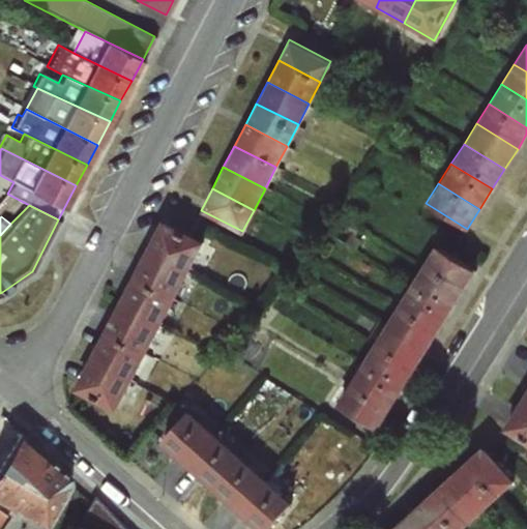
[(204,242),(160,219),(146,247),(188,270),(204,242)]
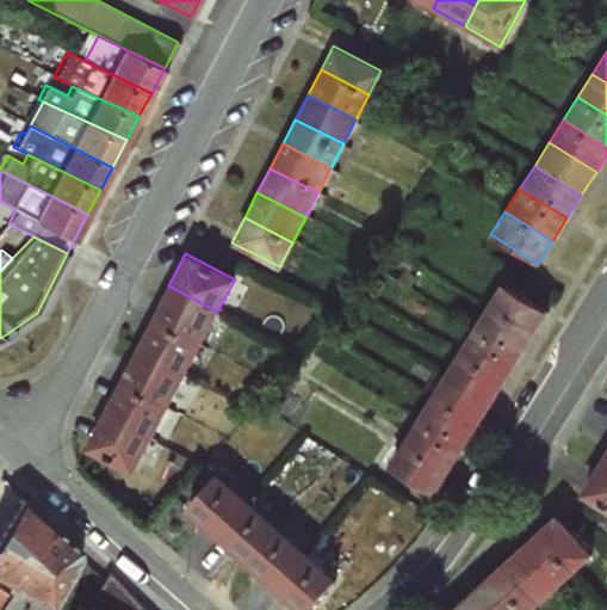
[(533,334),(547,310),(500,282),(485,306),(533,334)]
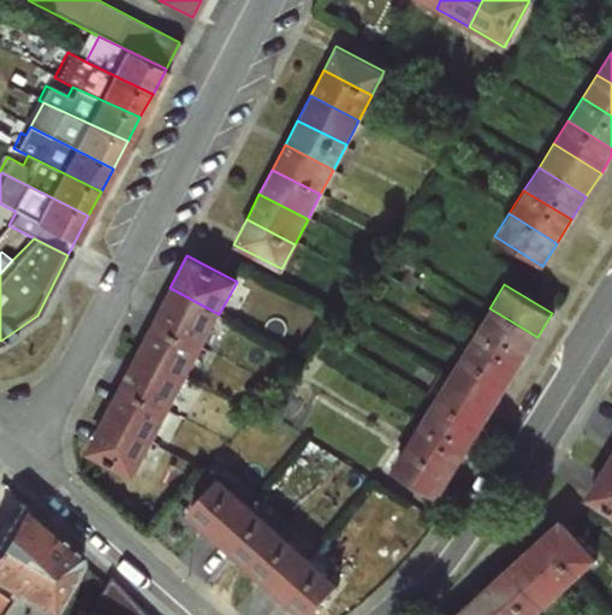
[(219,314),(170,288),(153,320),(202,347),(219,314)]
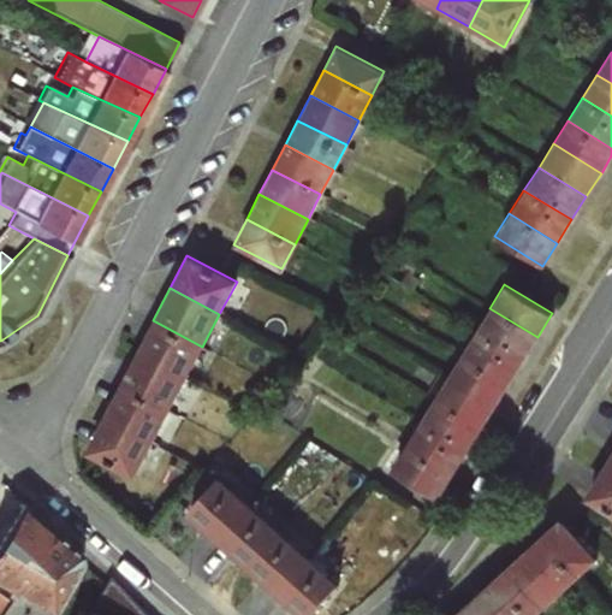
[(523,360),(538,337),(489,308),(475,331),(523,360)]
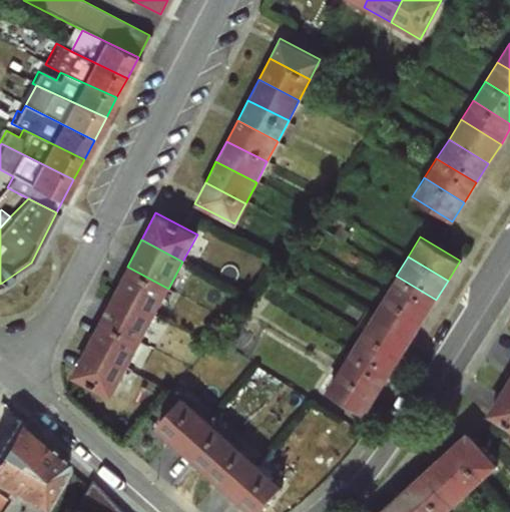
[(168,289),(127,267),(113,293),(154,316),(168,289)]
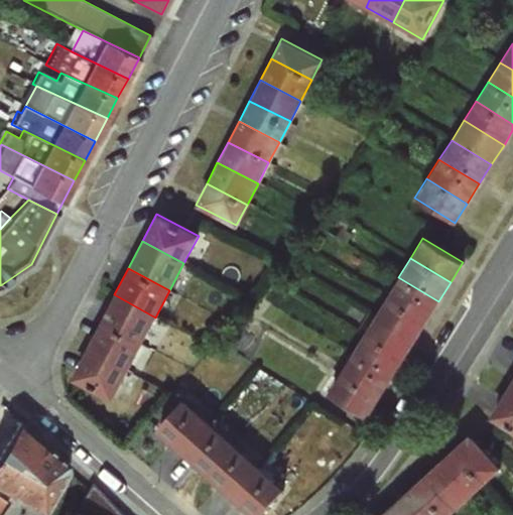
[(426,320),(438,301),(398,277),(387,296),(426,320)]
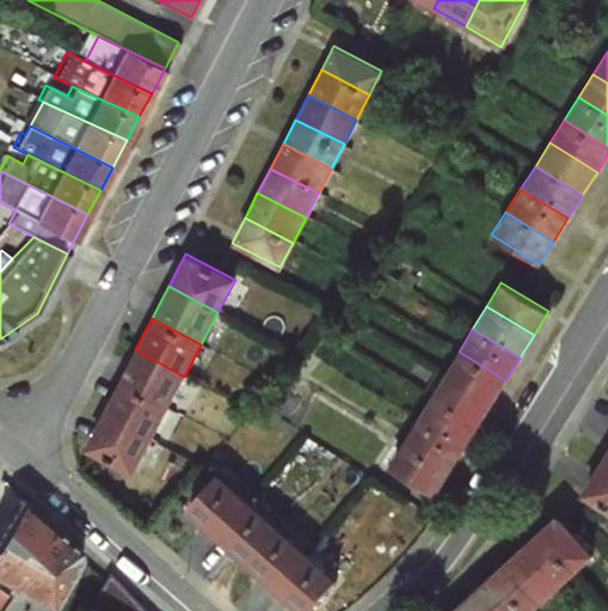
[(184,377),(135,349),(120,380),(167,408),(184,377)]
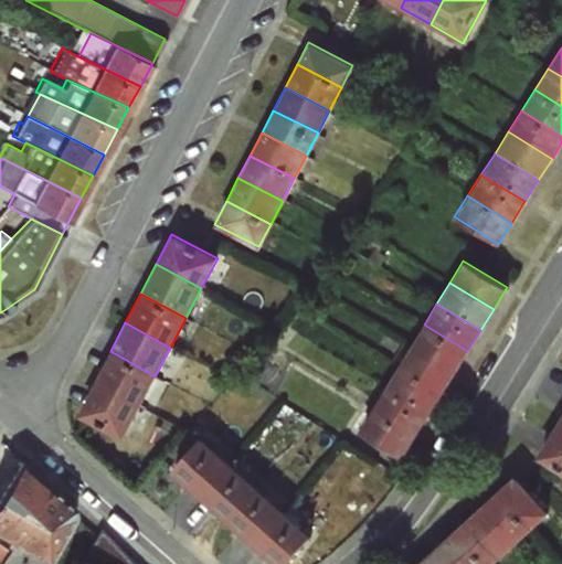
[(454,373),(467,351),(424,325),(411,346),(454,373)]
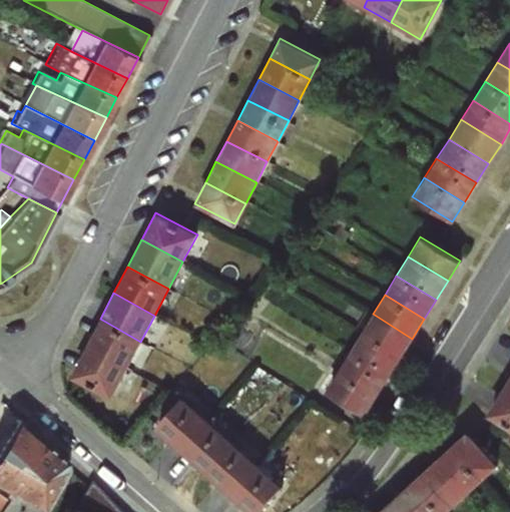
[(400,358),(412,339),(373,314),(361,334),(400,358)]
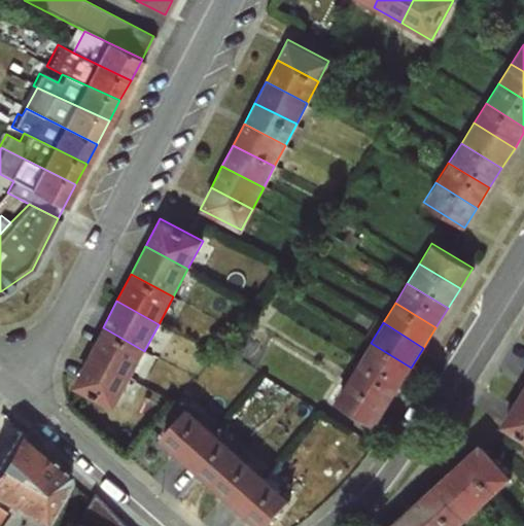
[(144,351),(103,327),(89,355),(130,379),(144,351)]
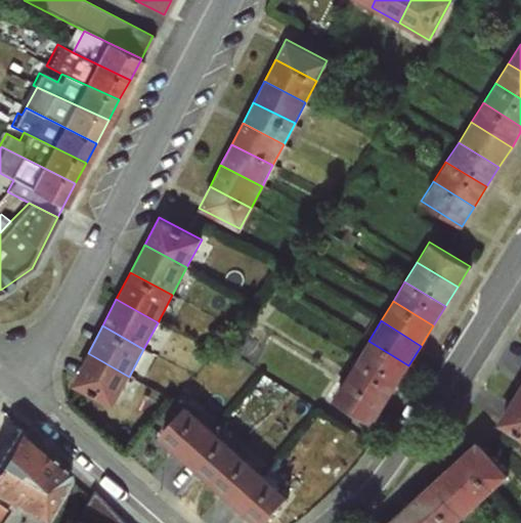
[(397,385),(408,365),(368,341),(356,360),(397,385)]
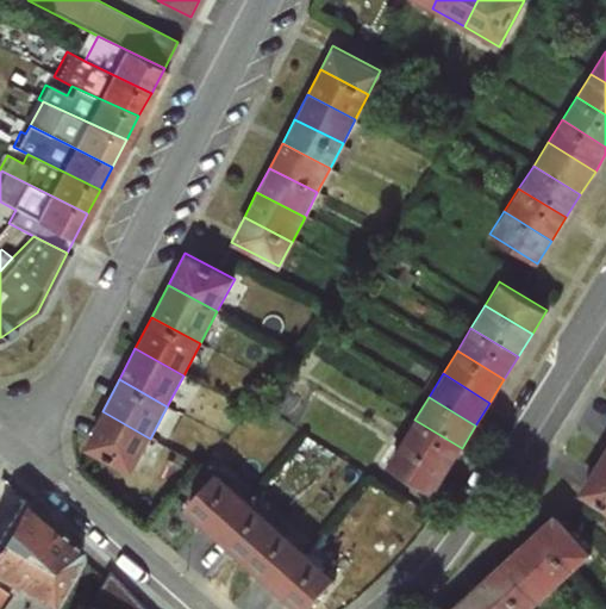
[(150,439),(102,411),(83,448),(132,473),(150,439)]
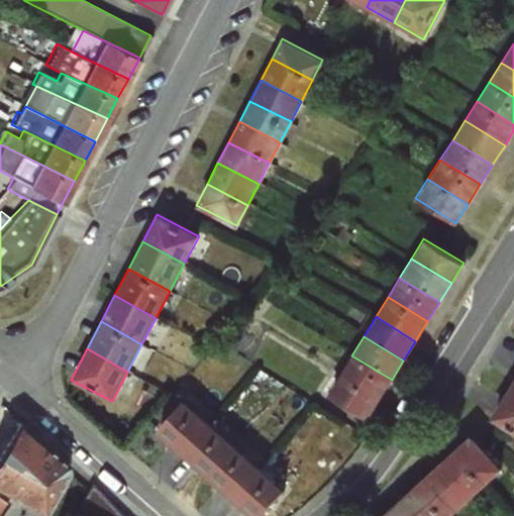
[(380,399),(392,380),(351,355),(339,375),(380,399)]
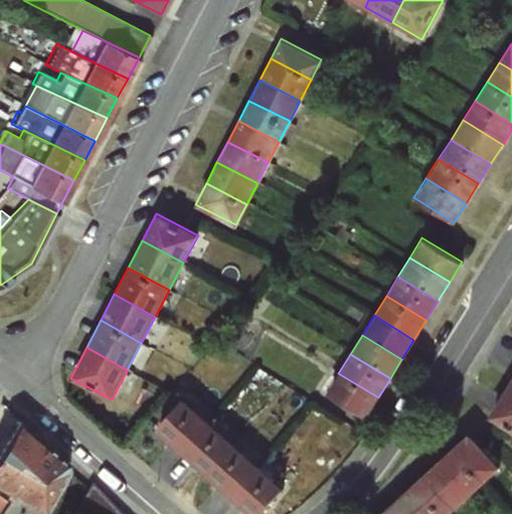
[(366,417),(378,397),(338,373),(326,393),(366,417)]
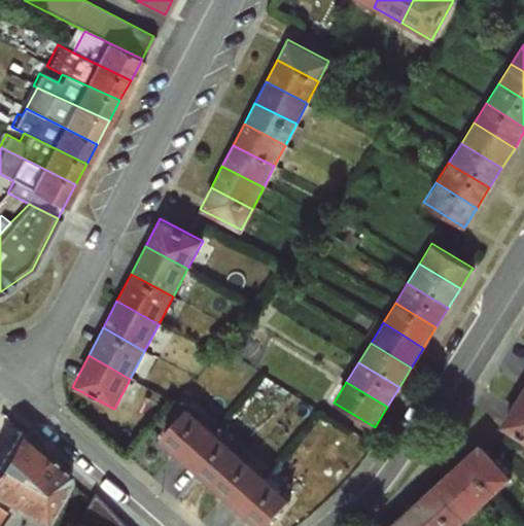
[(523,383),(515,398),(523,405),(523,383)]
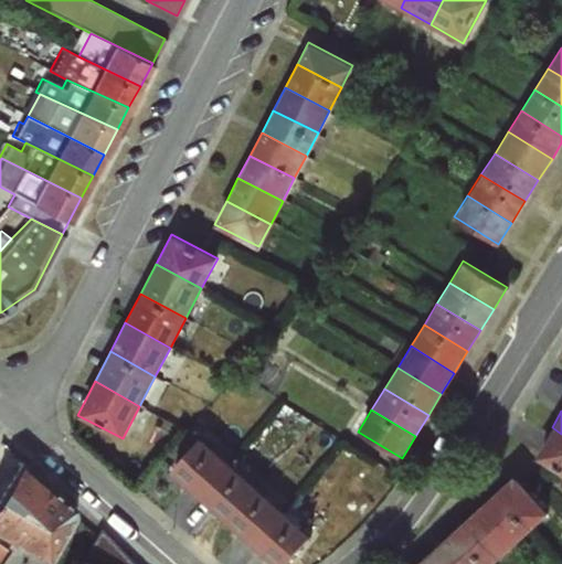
[(561,434),(552,427),(533,456),(561,474),(561,434)]
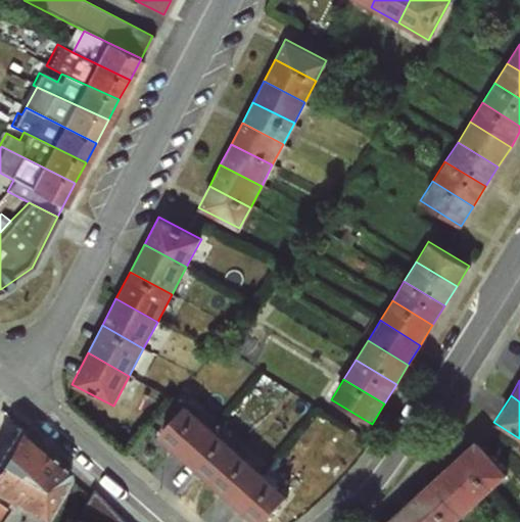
[(184,459),(210,427),(184,404),(156,435),(184,459)]
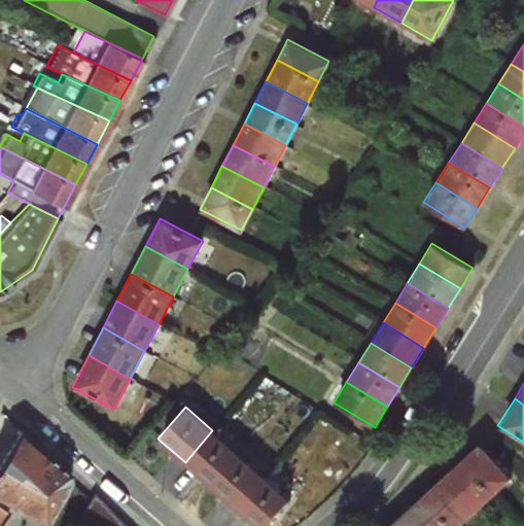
[(0,499),(2,500),(36,445),(18,429),(0,457),(0,499)]
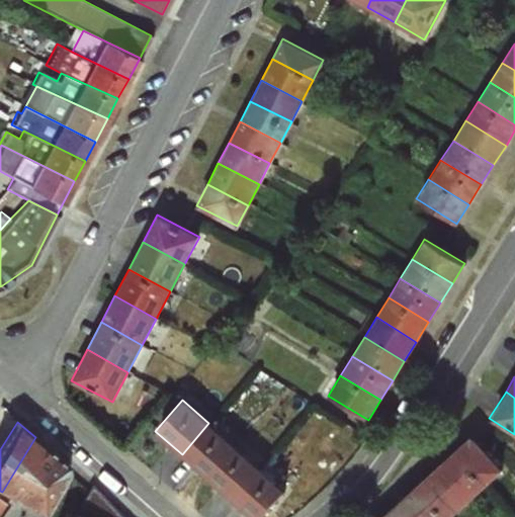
[(205,477),(232,443),(208,423),(182,454),(205,477)]
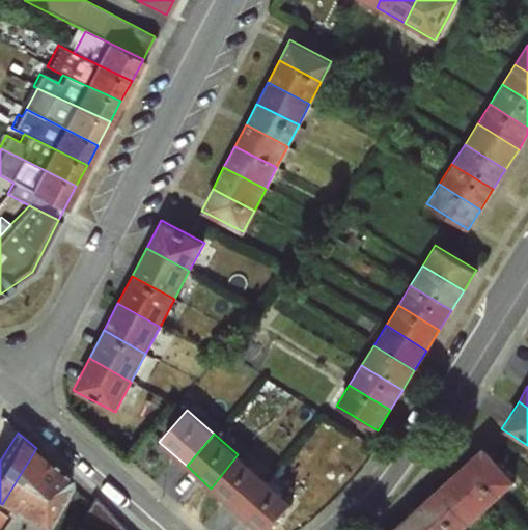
[(516,480),(483,446),(466,462),(497,497),(516,480)]
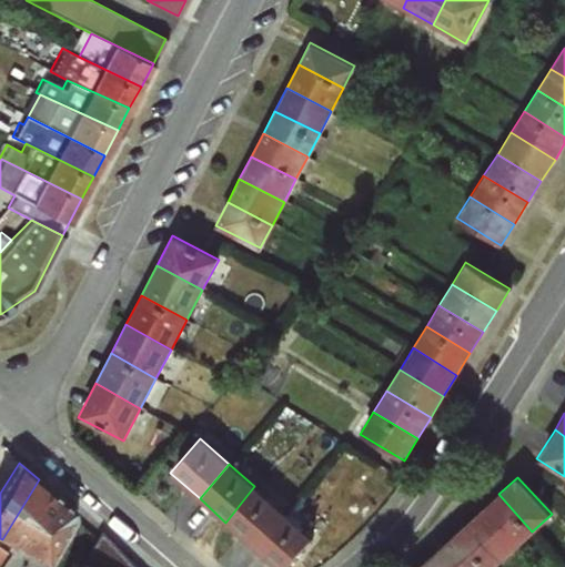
[(59,496),(39,479),(2,539),(24,552),(59,496)]
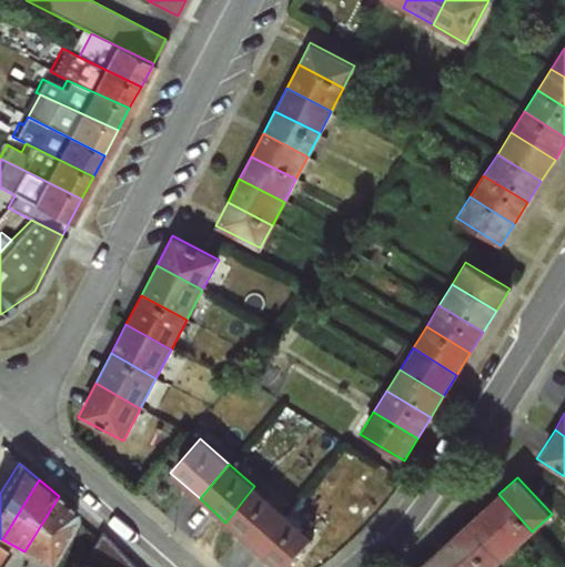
[(253,547),(282,512),(254,486),(225,523),(253,547)]
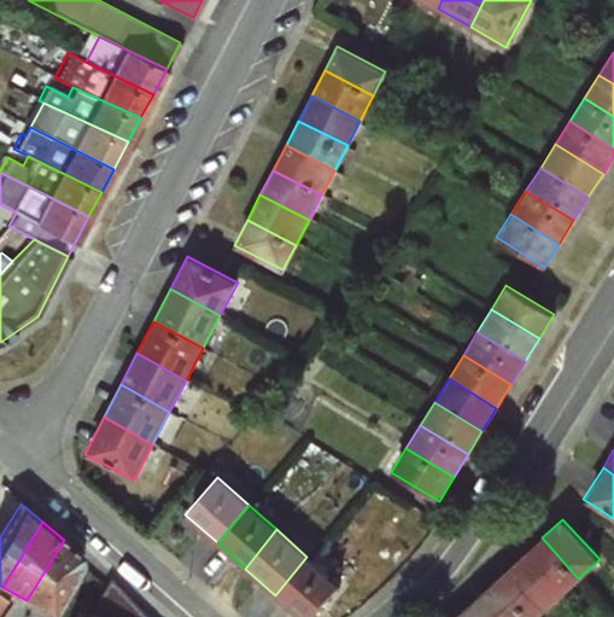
[(578,578),(542,537),(521,557),(557,597),(578,578)]
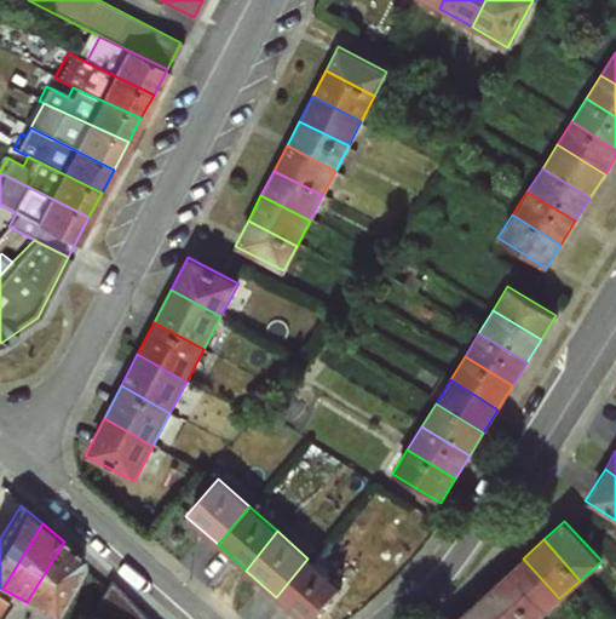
[(79,555),(64,542),(27,602),(52,617),(81,563),(79,555)]
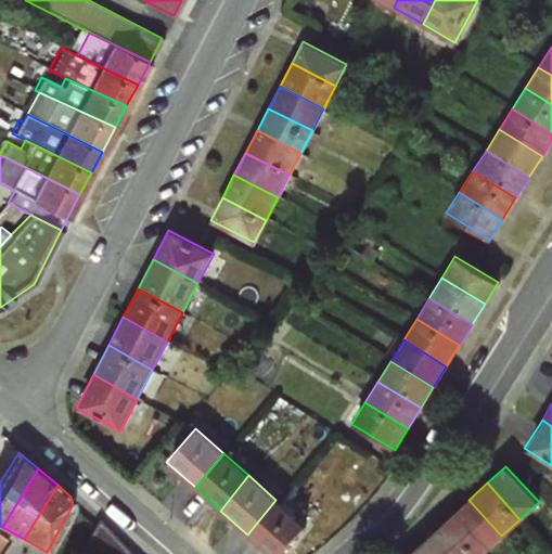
[(276,500),(247,535),(269,553),(277,553),(304,525),(276,500)]
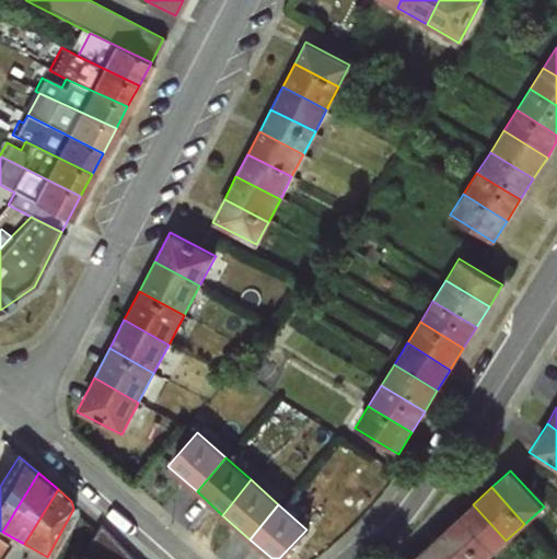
[(506,540),(473,504),(454,522),(487,558),(506,540)]
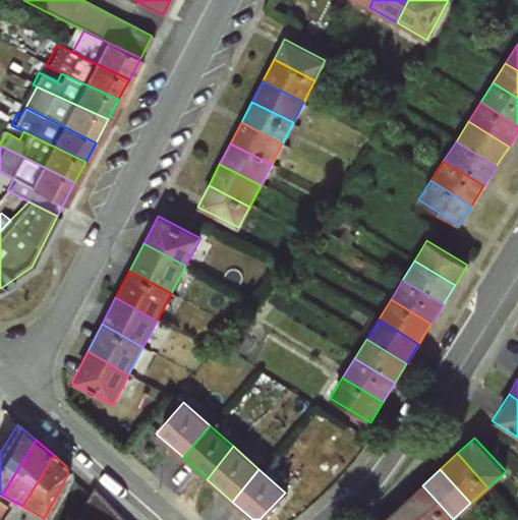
[(451,519),(453,519),(422,485),(404,501),(421,519),(451,519)]
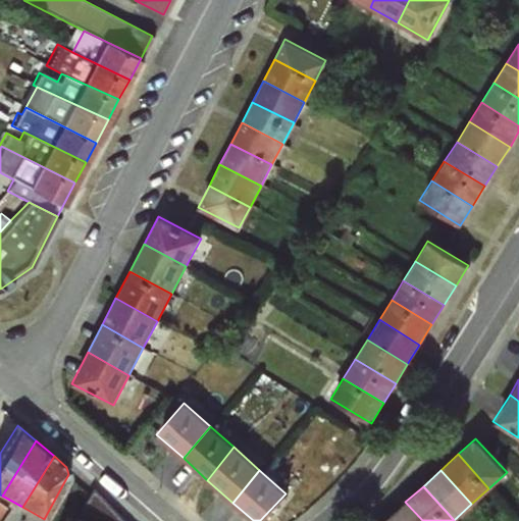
[(422,520),(405,502),(387,518),(390,520),(422,520)]
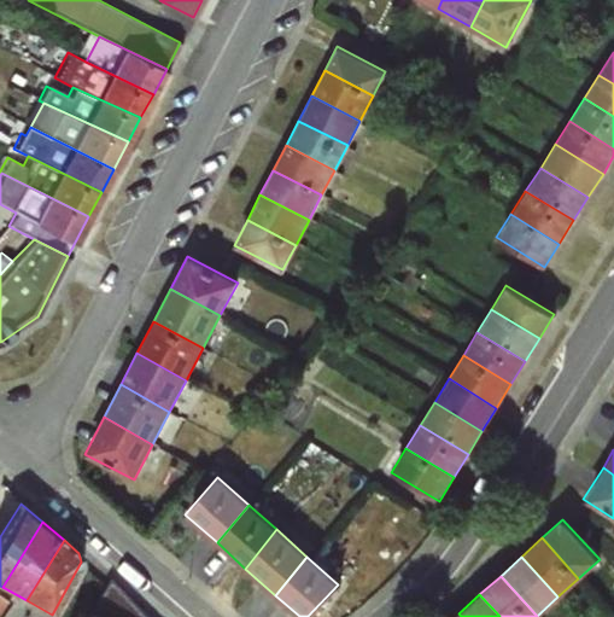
[(10,600),(0,616),(30,616),(33,612),(10,600)]
